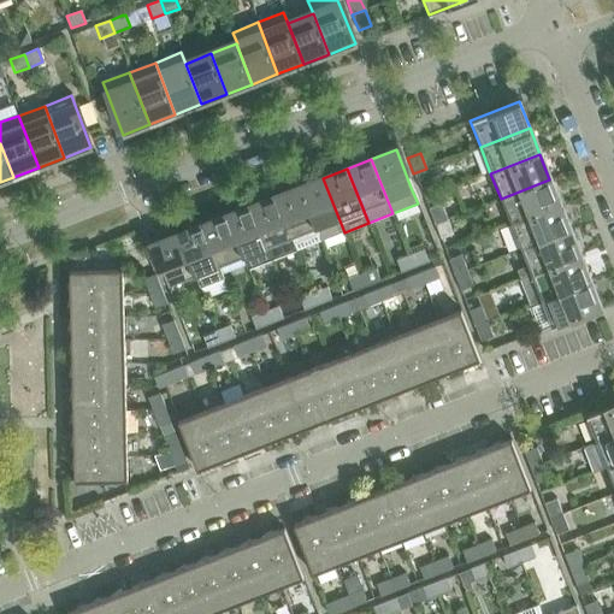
[(419,189),(432,184),(426,169),(413,173),(419,189)]
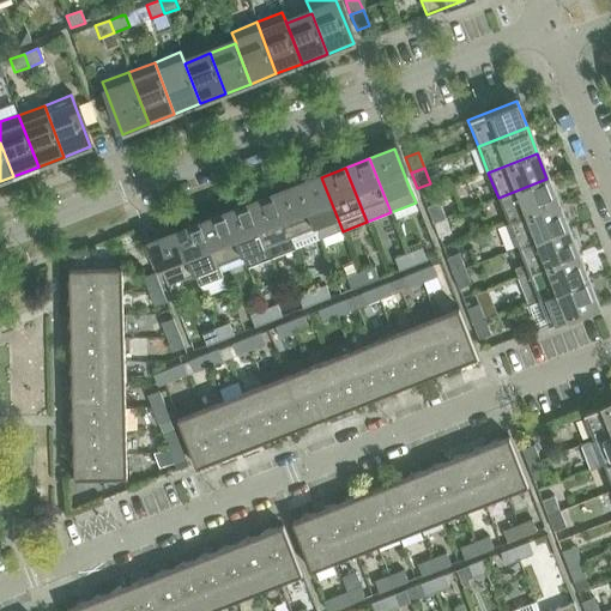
[(314,227),(319,240),(343,231),(321,177),(297,187),(313,227),(314,227)]
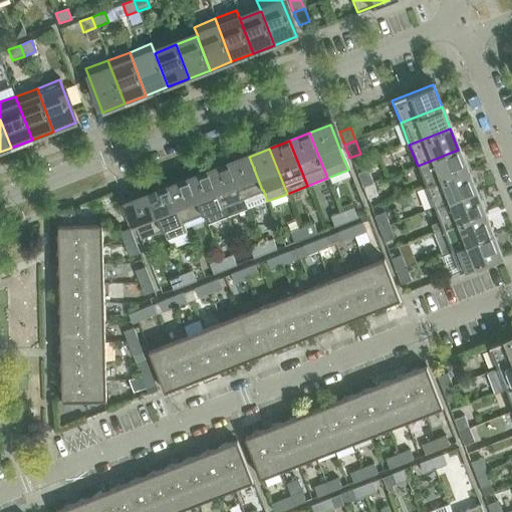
[(426,187),(467,171),(458,150),(418,166),(426,187)]
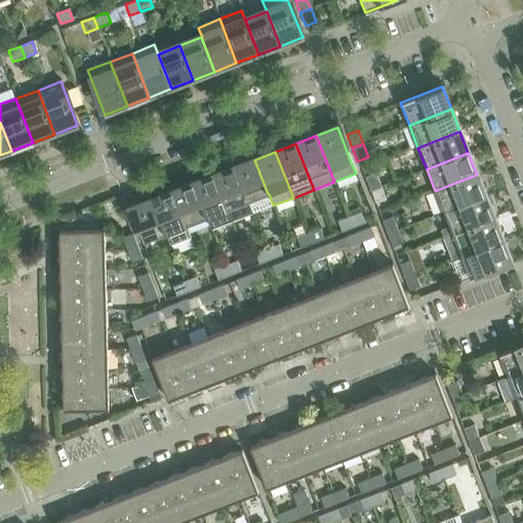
[(268,194),(254,160),(234,168),(251,213),(252,213),(248,202),(268,194)]
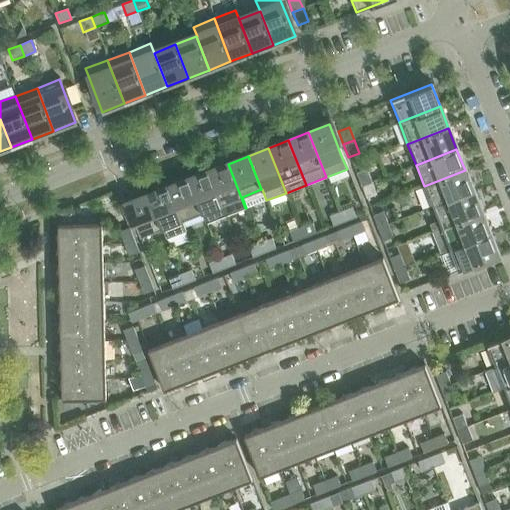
[(228,164),(208,171),(225,216),(245,208),(228,164)]
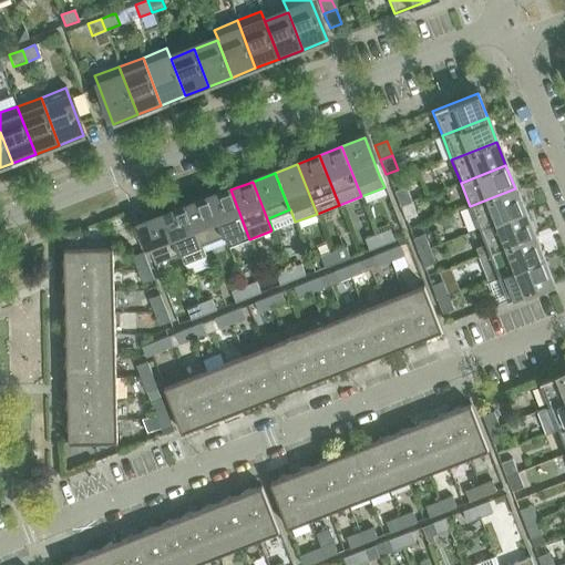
[(406,187),(393,193),(399,207),(411,202),(406,187)]
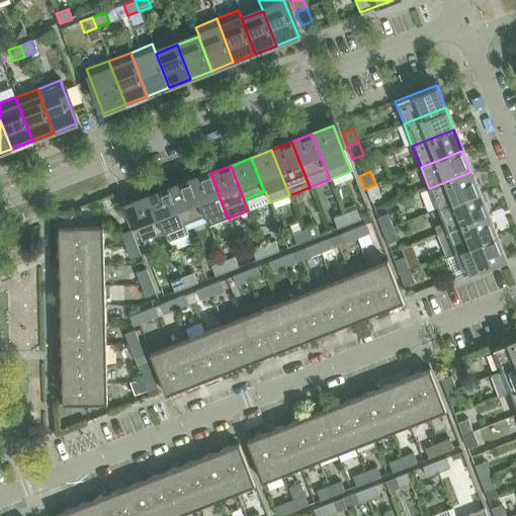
[(437,209),(479,193),(470,172),(429,188),(437,209)]
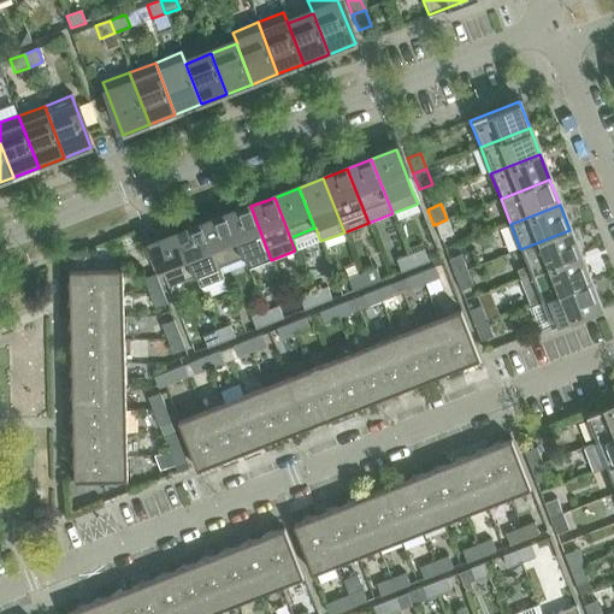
[(271,260),(251,206),(226,216),(242,257),(248,270),(271,260)]
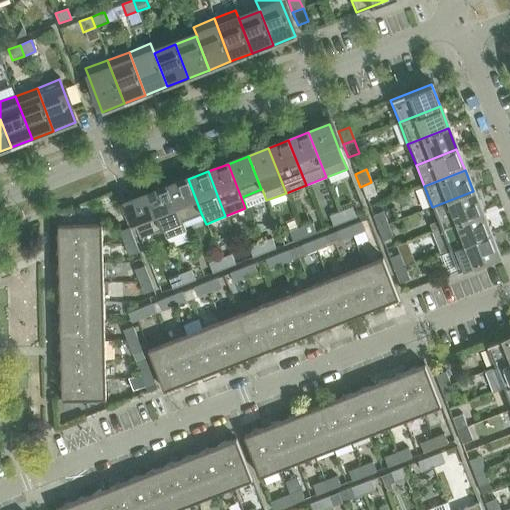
[(181,221),(201,213),(188,179),(167,187),(181,221)]
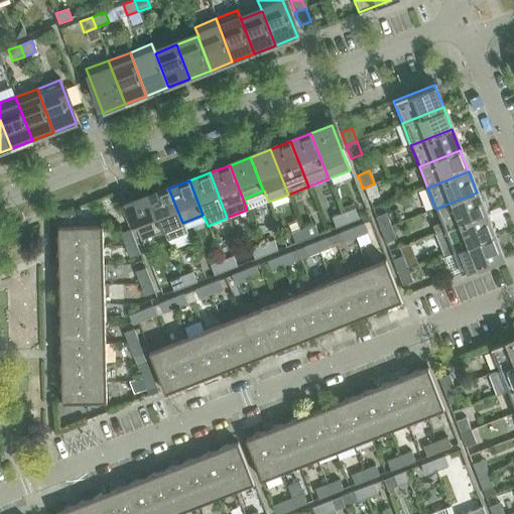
[(368,201),(379,197),(374,183),(363,188),(368,201)]
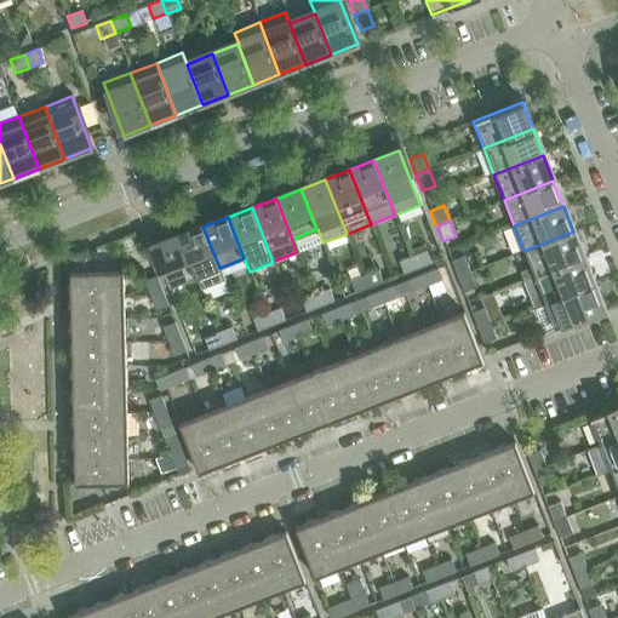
[(219,268),(202,227),(178,236),(194,278),(200,290),(224,281),(219,268)]
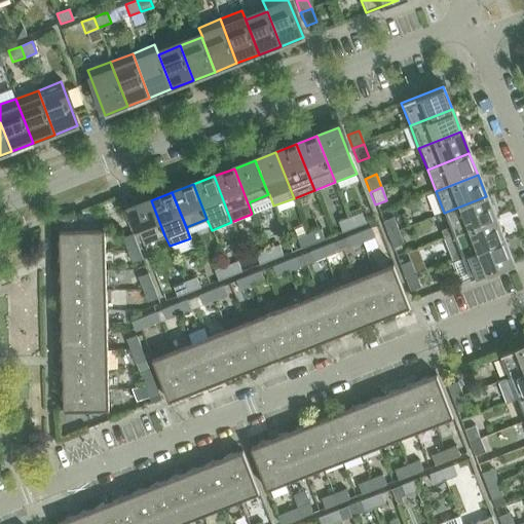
[(486,196),(444,213),(450,227),(440,230),(443,238),(453,234),(494,219),(486,196)]
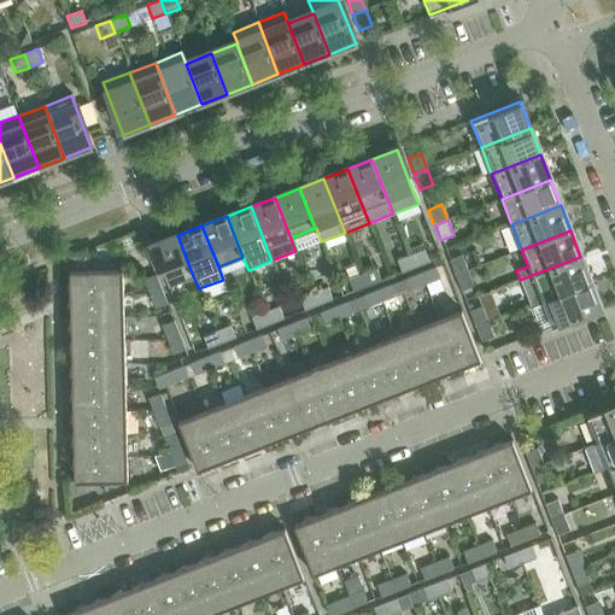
[(152,245),(168,286),(193,276),(177,235),(152,245)]
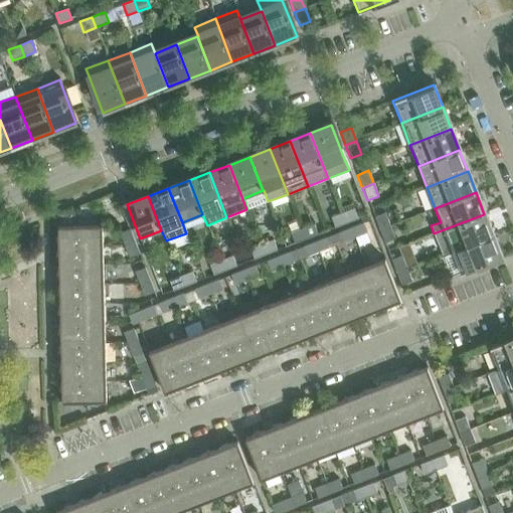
[(358,219),(354,209),(342,213),(346,223),(358,219)]
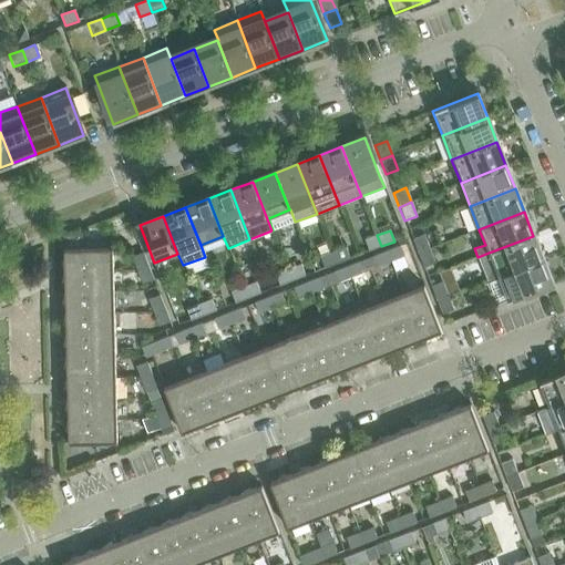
[(363,239),(368,252),(381,246),(377,235),(363,239)]
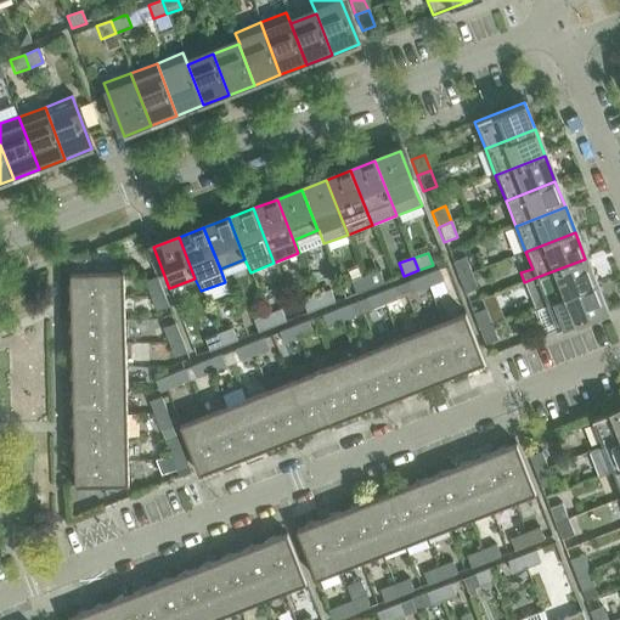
[(465,258),(452,263),(458,279),(471,274),(465,258)]
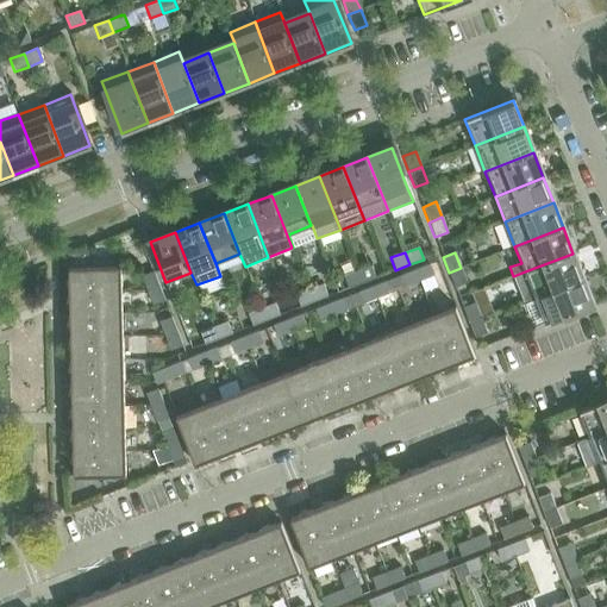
[(534,298),(583,279),(573,254),(525,271),(513,276),(523,301),(534,298)]
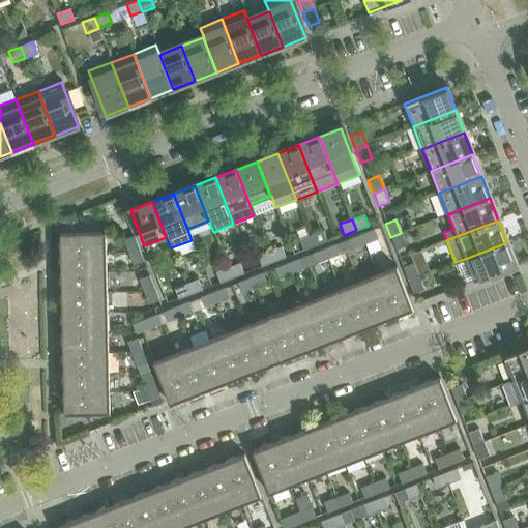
[(377,240),(373,230),(360,235),(364,245),(377,240)]
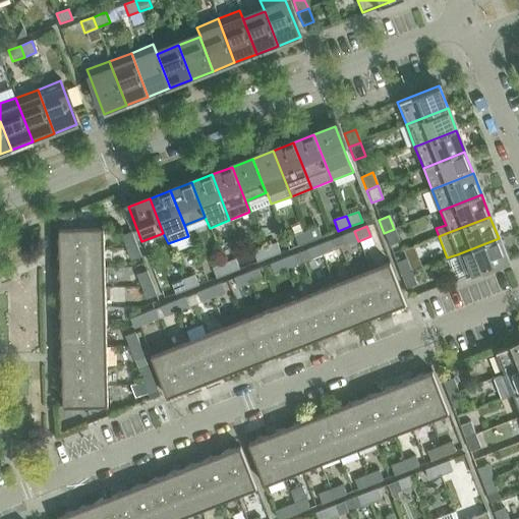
[(321,237),(316,227),(304,232),(308,242),(321,237)]
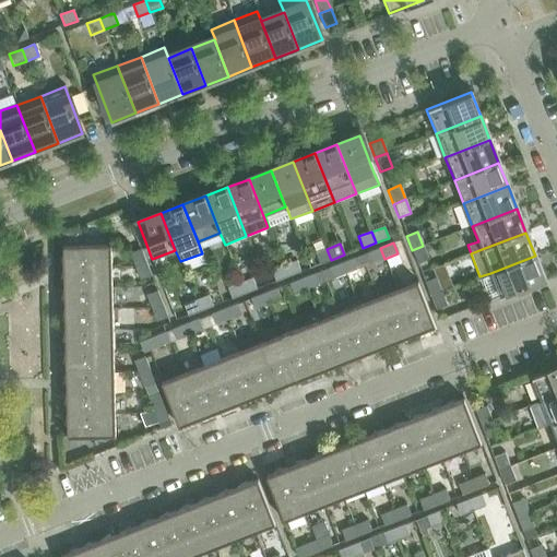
[(110,246),(62,247),(62,268),(110,267),(110,246)]
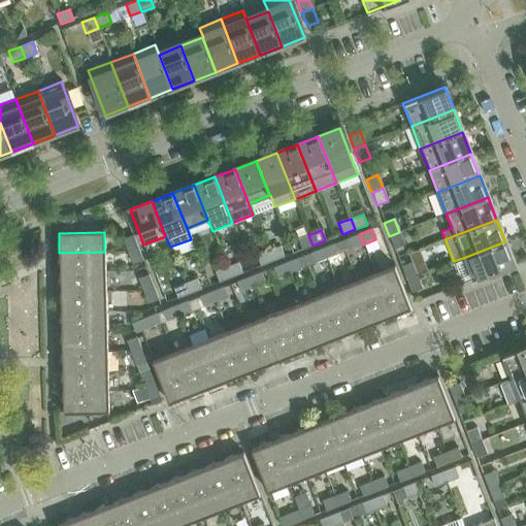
[(394,250),(404,245),(399,232),(389,236),(394,250)]
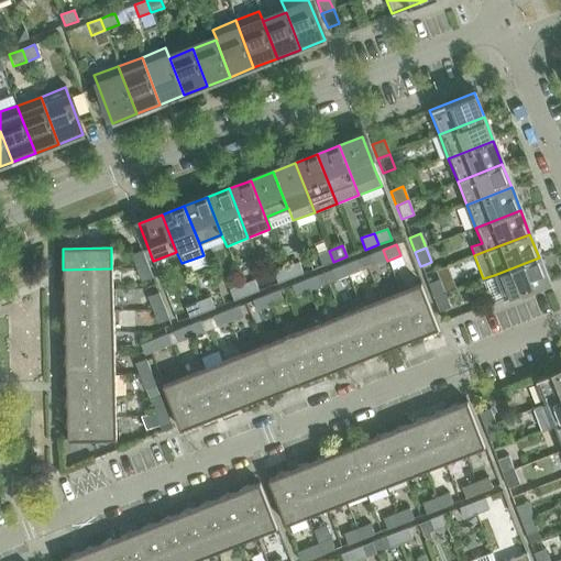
[(370,254),(374,266),(387,261),(383,250),(370,254)]
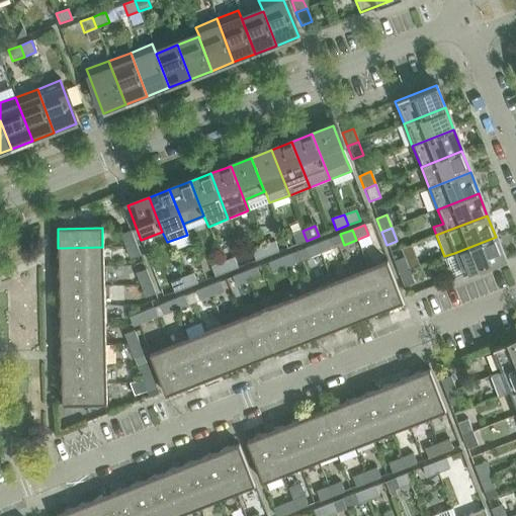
[(135,244),(130,231),(119,236),(124,248),(135,244)]
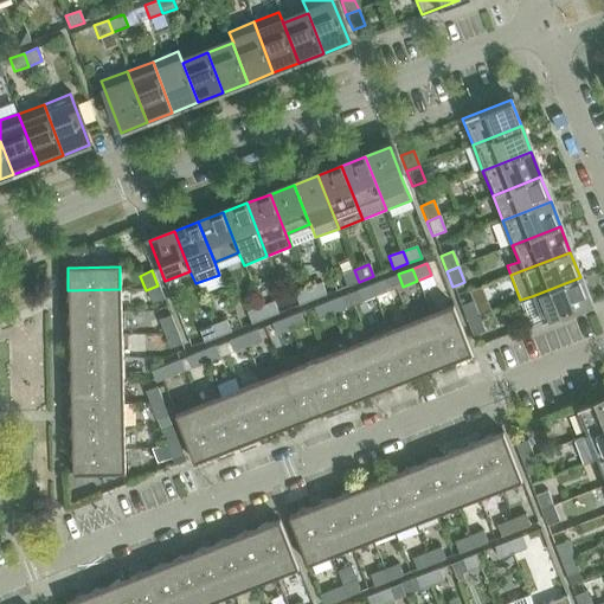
[(341,276),(346,288),(359,282),(354,270),(341,276)]
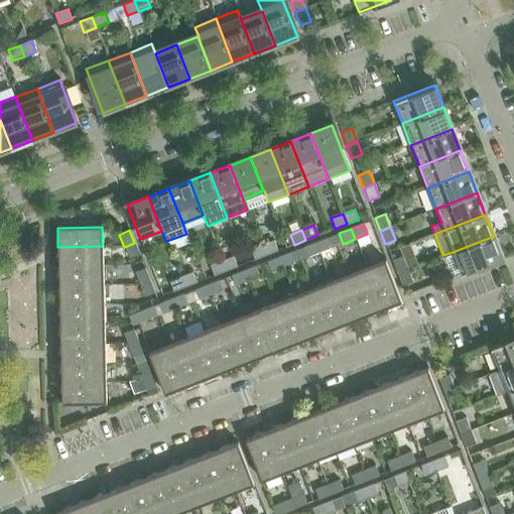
[(494,236),(453,252),(454,254),(445,256),(444,260),(450,273),(453,274),(461,271),(462,274),(502,258),(494,236)]
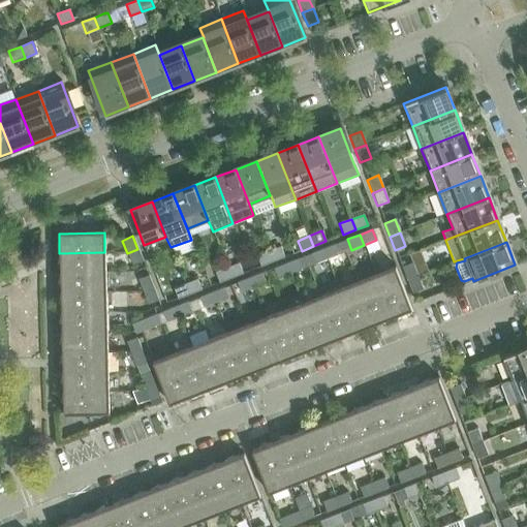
[(340,254),(336,243),(322,248),(327,259),(340,254)]
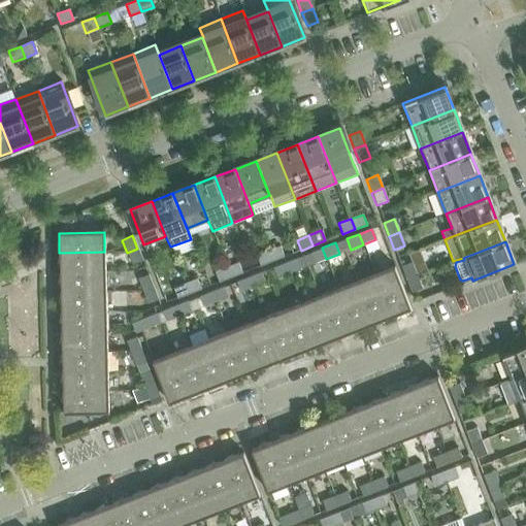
[(284,257),(280,247),(267,251),(271,262),(284,257)]
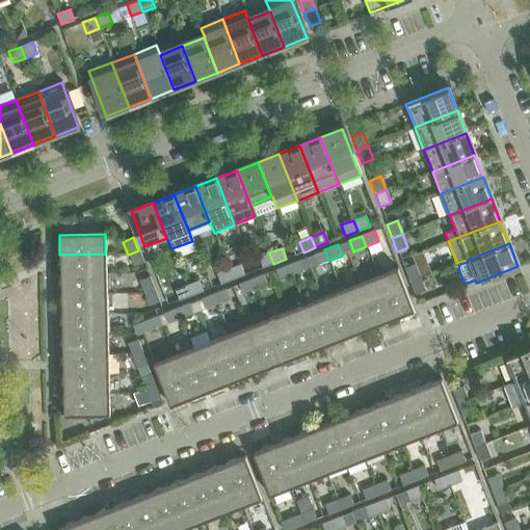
[(312,254),(316,266),(328,261),(324,249),(312,254)]
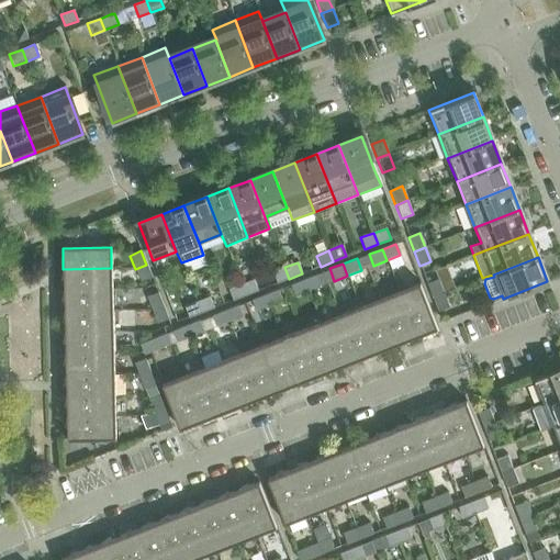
[(140,282),(150,277),(146,265),(135,269),(140,282)]
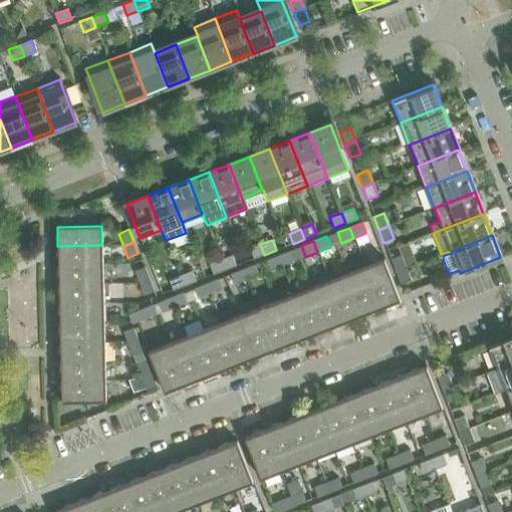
[(249,248),(253,259),(264,255),(260,244),(249,248)]
